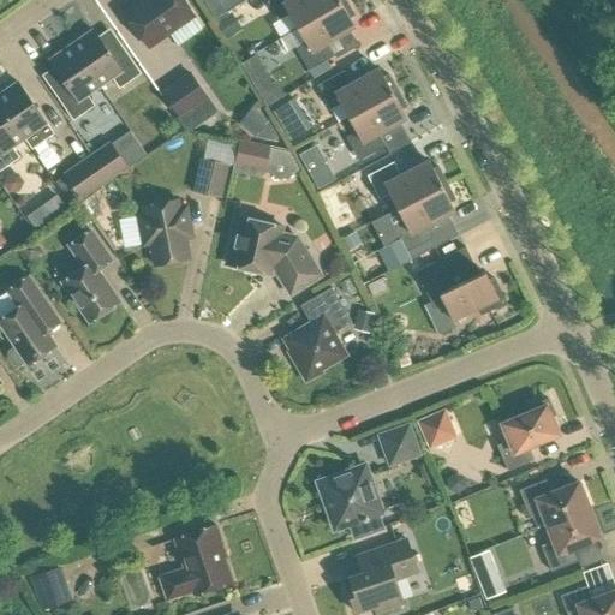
[(144,0),(137,0),(123,11),(148,47),(193,15),(183,0),(145,0),(145,1),(144,0)]
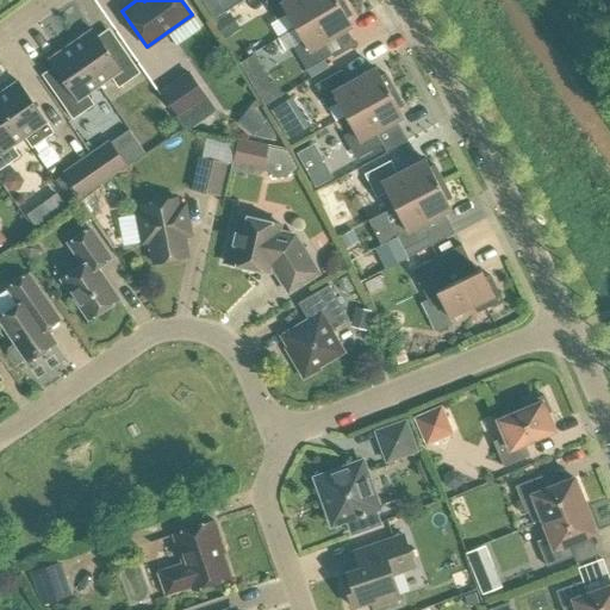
[(205,0),(218,18),(243,0),(205,0)]
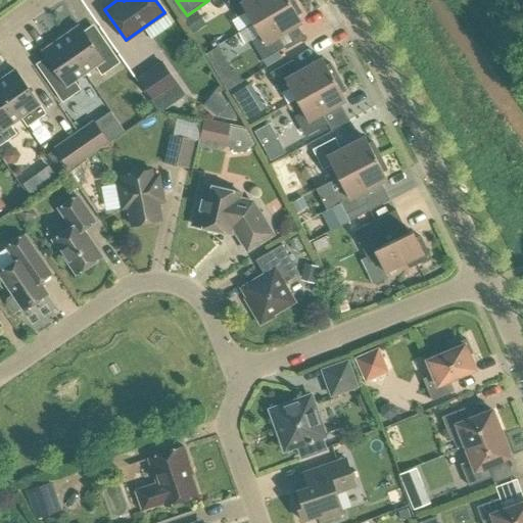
[(245,12),(252,24),(292,0),(227,0),(237,17),(245,12)]
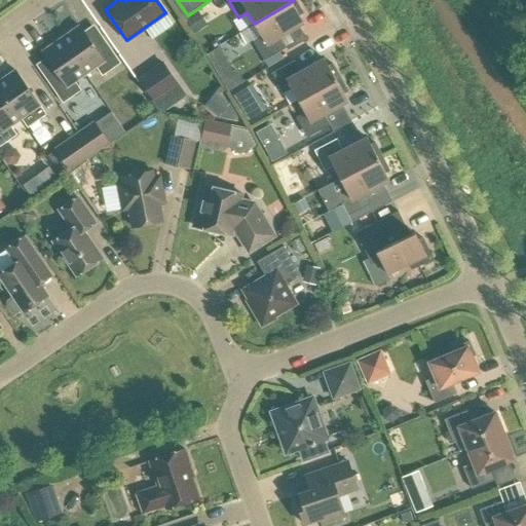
[(253,41),(264,61),(287,47),(279,37),(303,23),(299,15),(303,13),(295,0),(294,0),(254,24),(261,36),(253,41)]
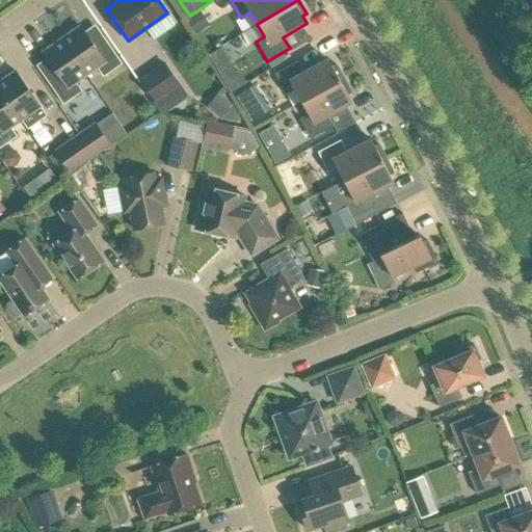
[(189,19),(200,33),(213,25),(203,9),(189,19)]
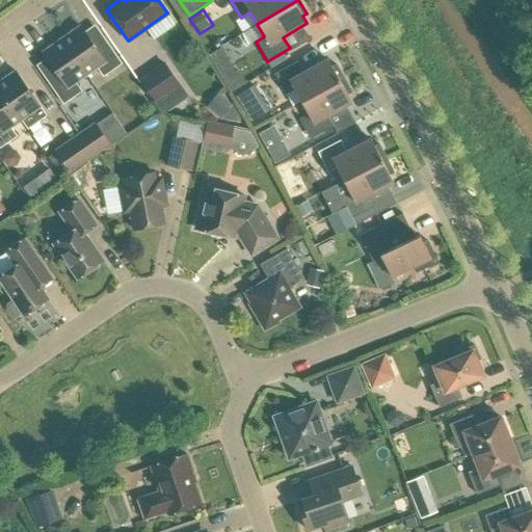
[(62,40),(86,75),(97,68),(103,77),(122,64),(103,37),(94,45),(81,27),(62,40)]
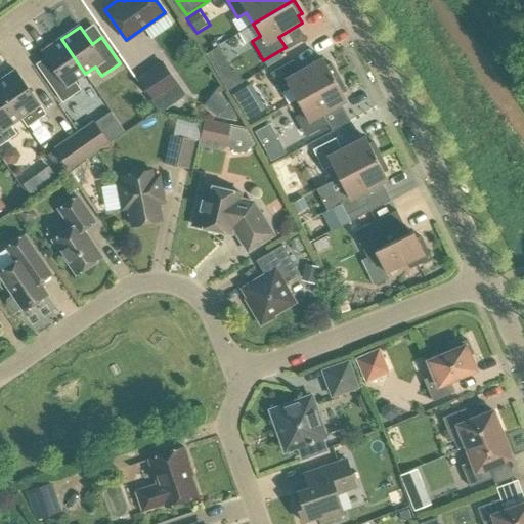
[(44,77),(62,102),(81,90),(74,81),(85,74),(61,39),(42,52),(54,70),(44,77)]
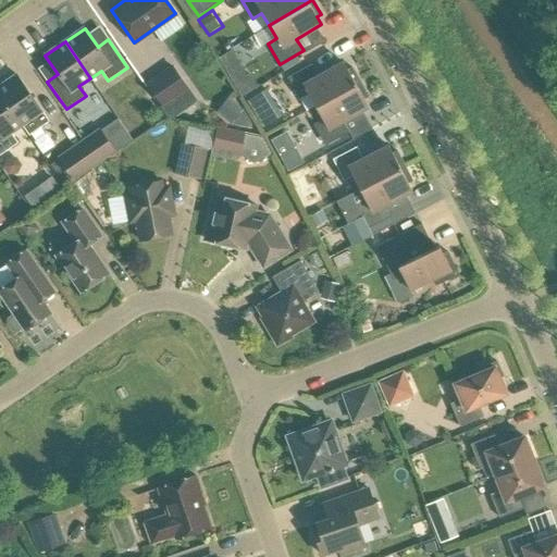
[(309,94),(316,107),(360,82),(351,67),(347,70),(343,62),(318,76),(311,64),(287,77),(299,99),(309,94)]
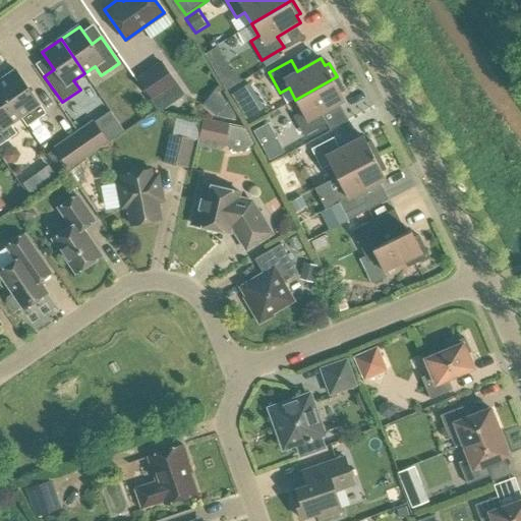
[(138,79),(153,100),(175,82),(162,63),(138,79)]
